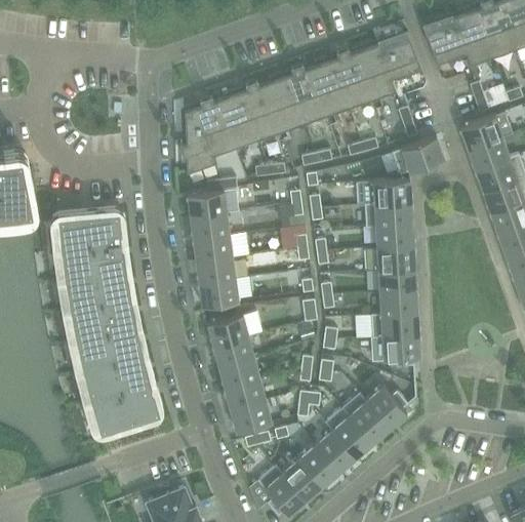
[(492,3),(491,0),(484,0),(479,2),(481,7),(490,33),(478,37),(487,63),(516,52),(498,1),(492,3)]
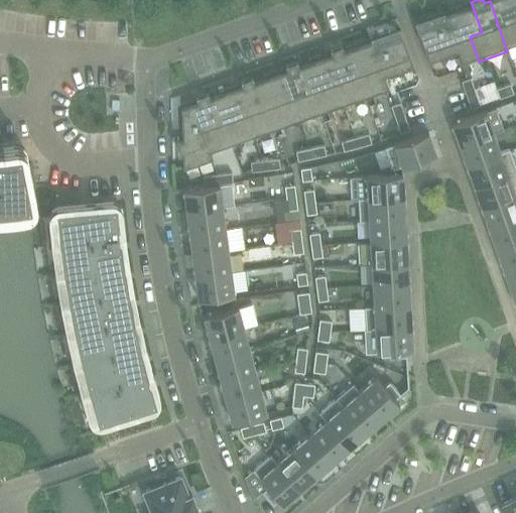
[(515,0),(493,0),(490,1),(507,51),(515,47),(515,24),(514,20),(515,19),(515,0)]
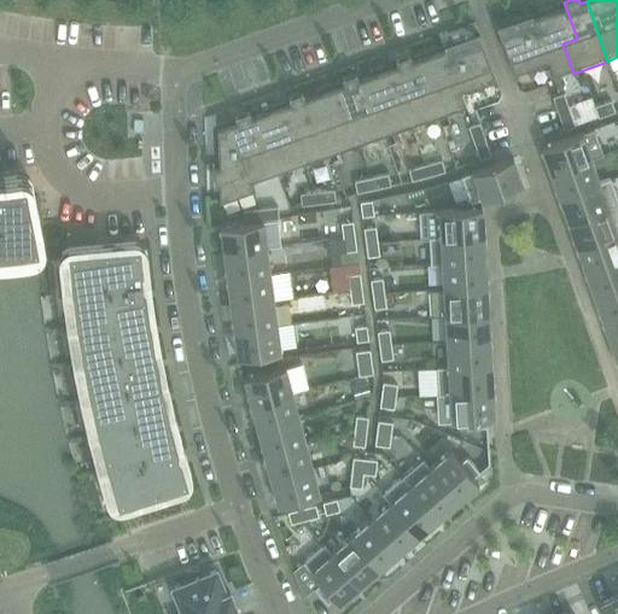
[(538,18),(532,21),(548,66),(548,68),(553,80),(573,74),(563,44),(577,39),(566,9),(553,13),(552,9),(537,15),(538,18)]
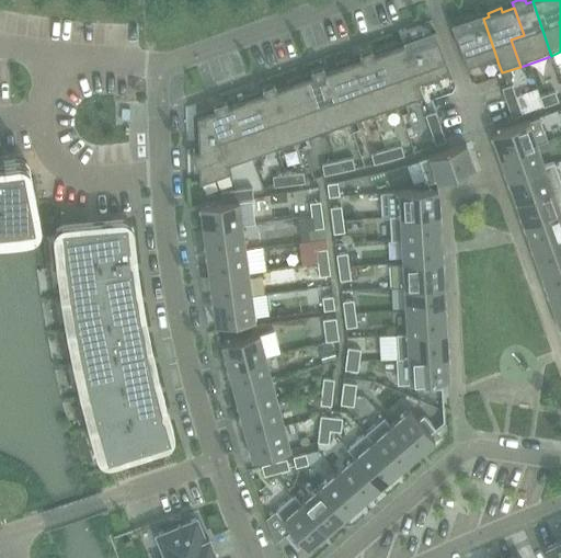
[(497,60),(483,19),(478,21),(477,16),(464,21),(465,25),(451,30),(467,72),(497,61),(497,60)]
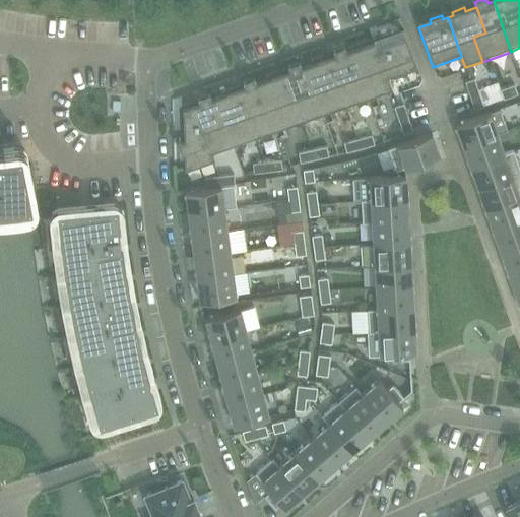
[(388,82),(417,72),(403,33),(391,38),(390,34),(378,38),(379,42),(374,44),(388,82)]
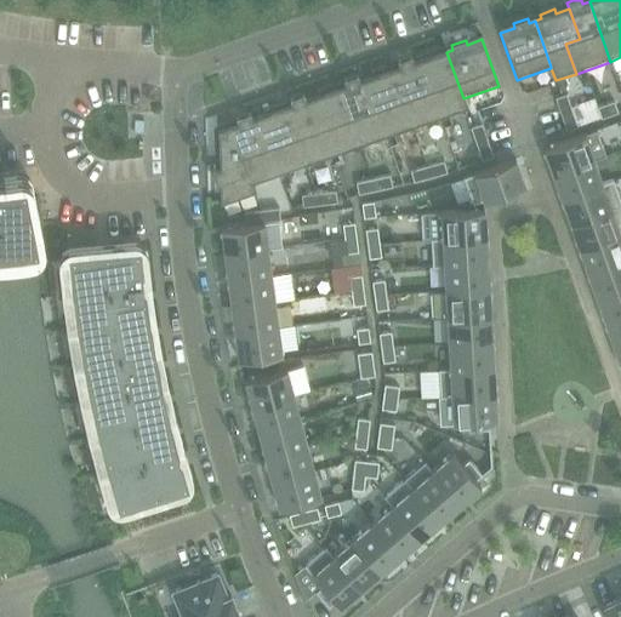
[(438,89),(448,119),(468,112),(463,98),(446,52),(440,55),(439,50),(425,55),(426,60),(414,63),(412,63),(422,93),(438,89)]
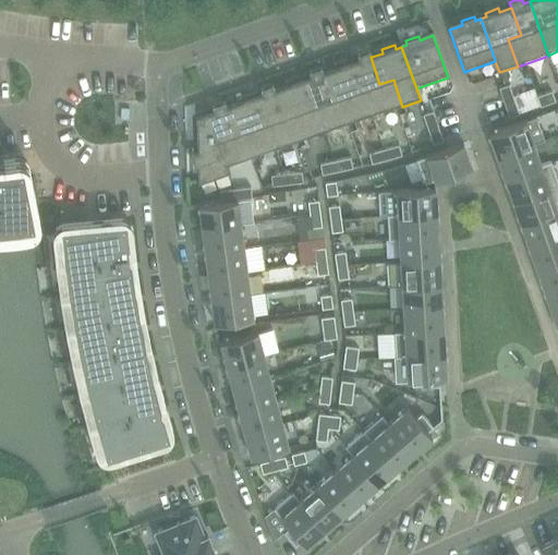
[(359,62),(353,63),(372,118),(402,107),(393,80),(379,84),(371,57),(372,57),(370,51),(356,56),(359,62)]
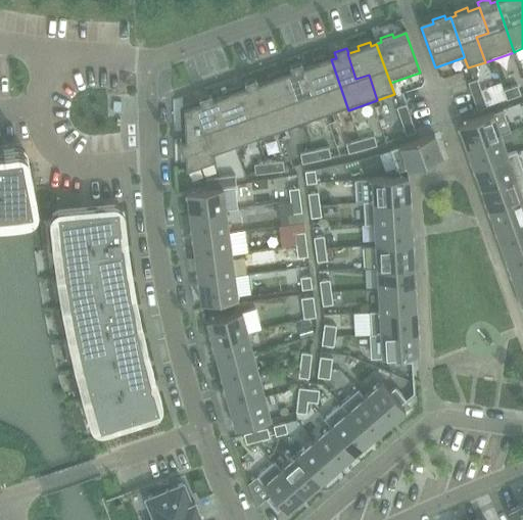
[(323,91),(332,115),(348,110),(331,59),(325,61),(324,58),(313,62),(314,65),(302,69),(301,69),(311,95),(323,91)]
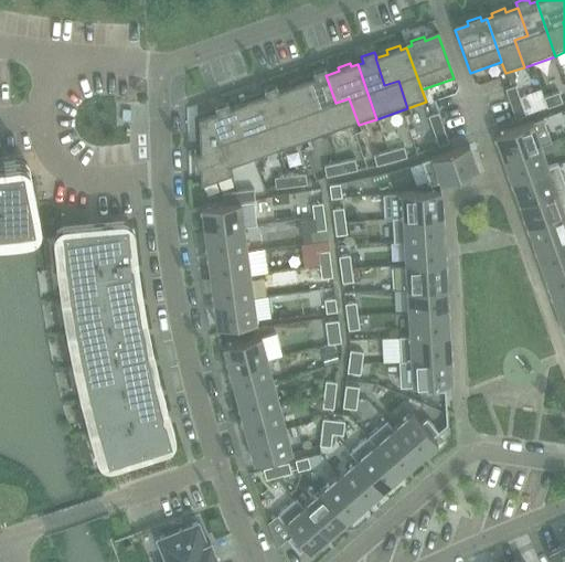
[(315,80),(308,82),(327,136),(359,125),(349,98),(336,103),(326,75),(327,75),(324,70),(312,74),(315,80)]
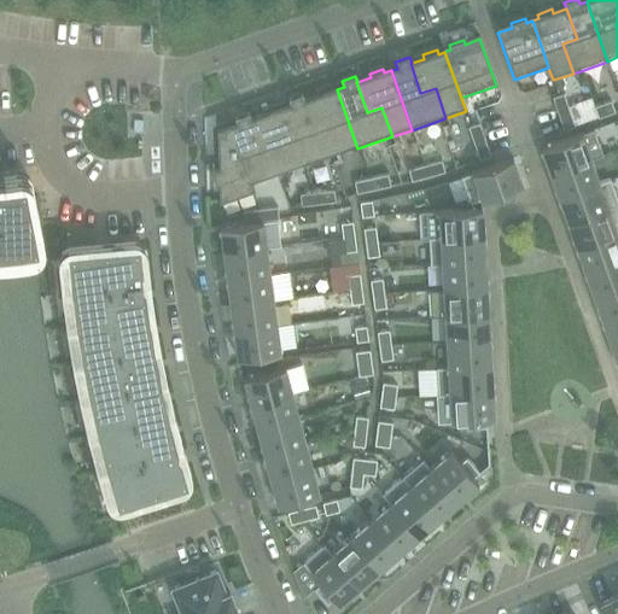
[(328,126),(338,156),(357,148),(337,89),(331,92),(330,87),(315,92),(316,97),(304,100),(303,101),(313,132),(328,126)]
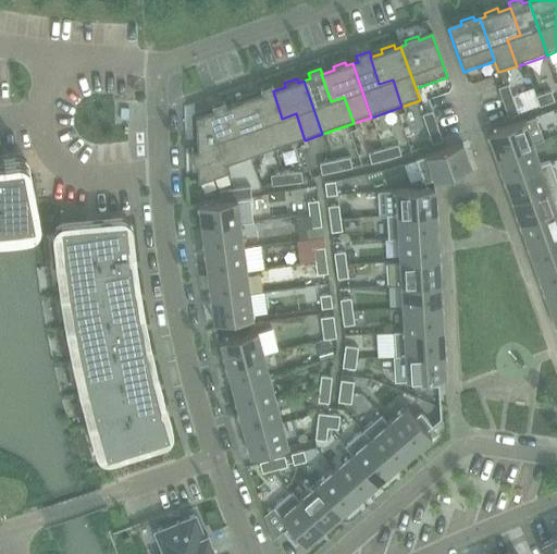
[(261,96),(256,98),(274,151),(305,140),(296,113),(282,119),(273,91),(274,90),(272,85),(259,90),(261,96)]
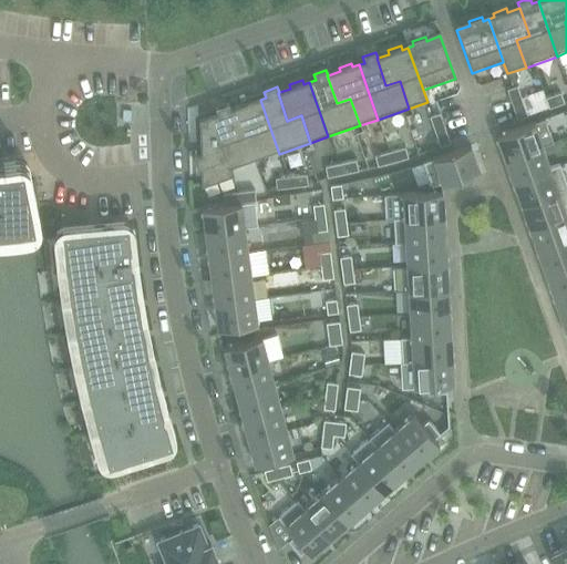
[(506,92),(512,108),(522,104),(516,89),(506,92)]
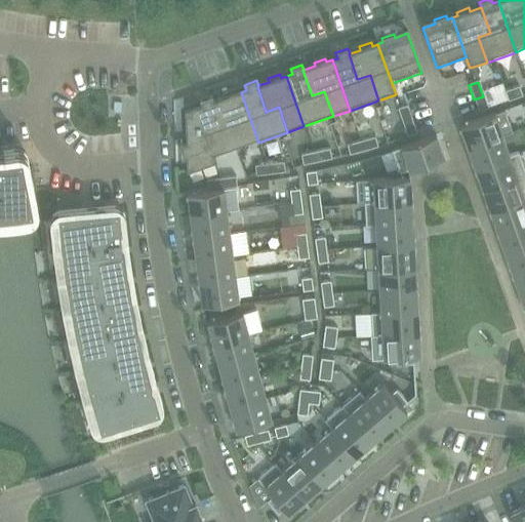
[(505,93),(509,103),(522,97),(519,88),(505,93)]
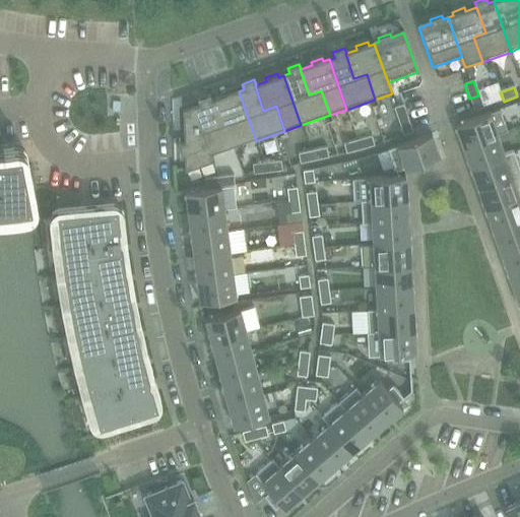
[(212,101),(210,101),(218,126),(231,122),(240,147),(256,141),(239,91),(234,93),(232,89),(220,93),(221,98),(212,101)]
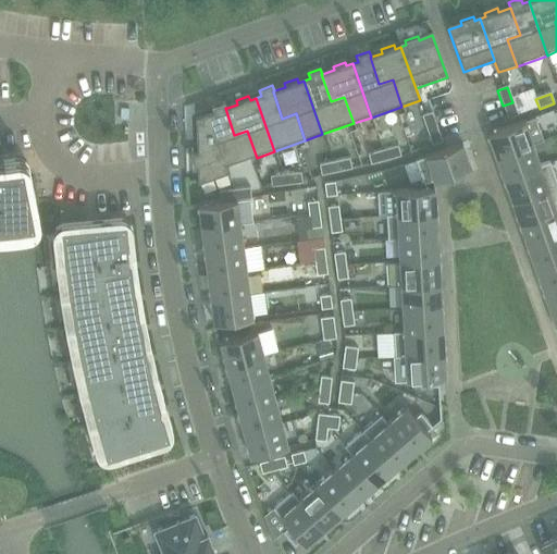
[(227,168),(257,158),(247,131),(234,135),(225,108),(224,102),(211,107),(213,112),(208,114),(227,168)]
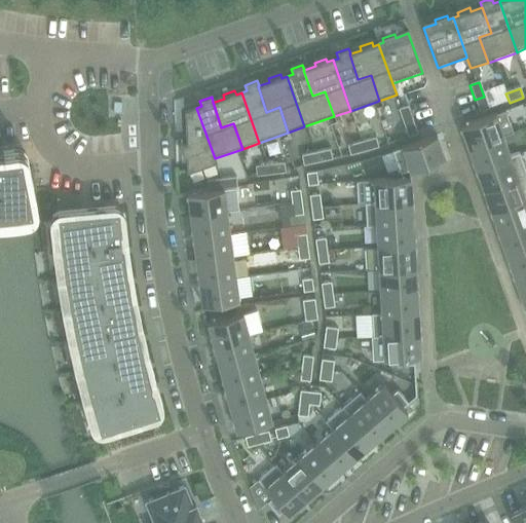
[(484,97),(475,100),(480,113),(489,110),(484,97)]
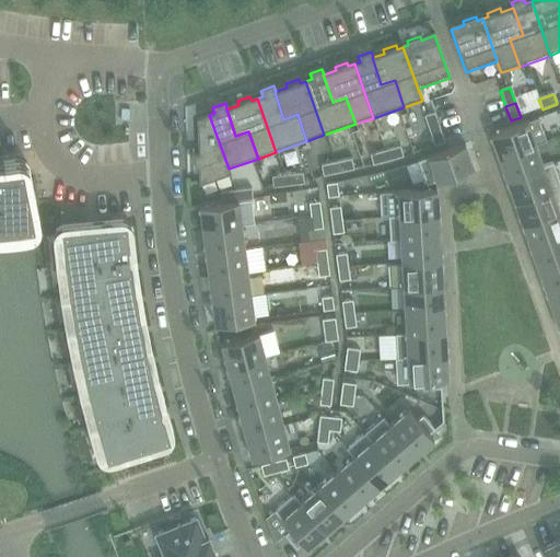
[(231,176),(229,169),(209,115),(196,119),(198,153),(193,153),(193,166),(198,166),(198,188),(231,176)]
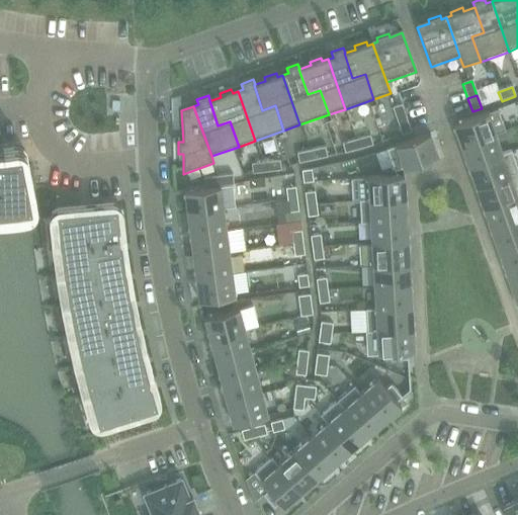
[(393,109),(397,122),(407,119),(402,106),(393,109)]
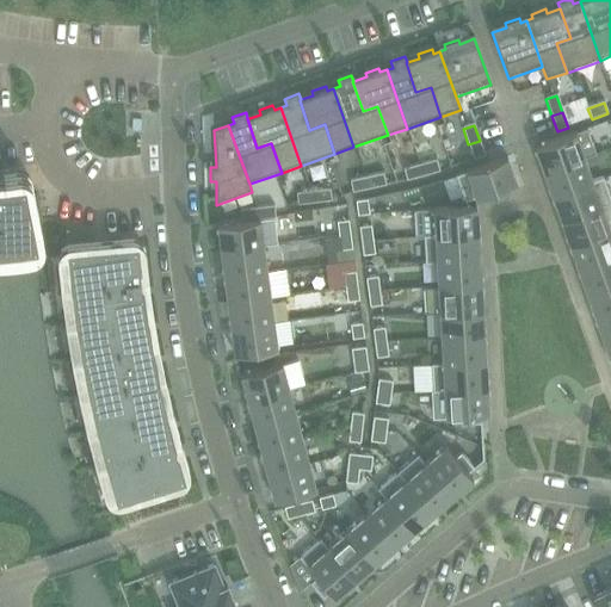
[(560,141),(535,149),(544,175),(584,161),(594,156),(586,131),(575,135),(560,141)]
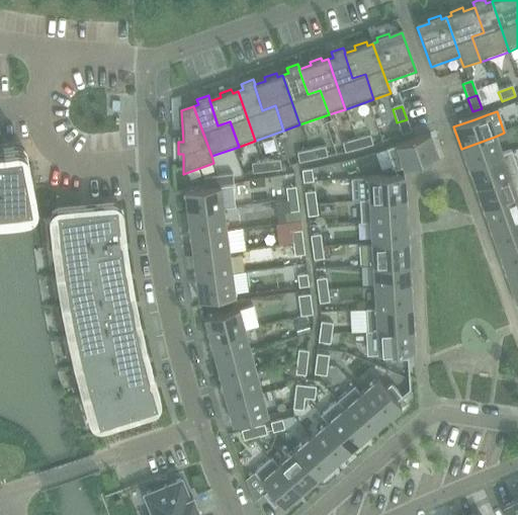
[(407,119),(397,122),(402,137),(411,133),(407,119)]
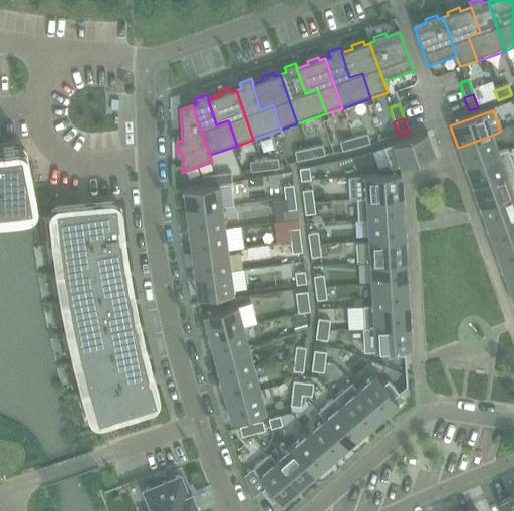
[(383,150),(392,172),(434,157),(427,135),(383,150)]
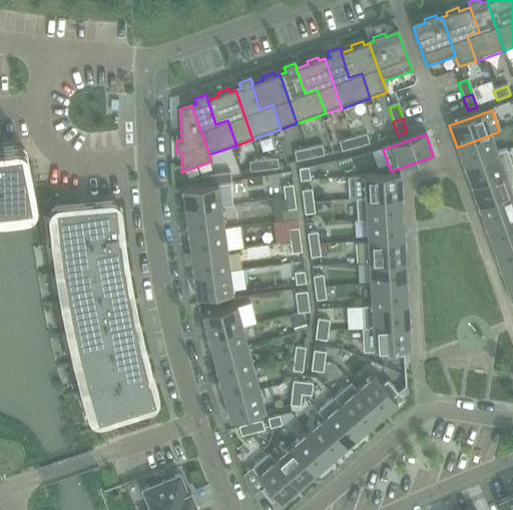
[(353,139),(356,148),(369,145),(367,135),(353,139)]
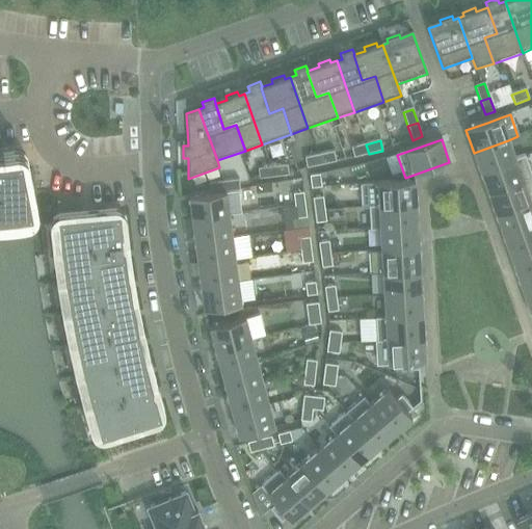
[(481,173),(515,160),(508,140),(474,153),(481,173)]
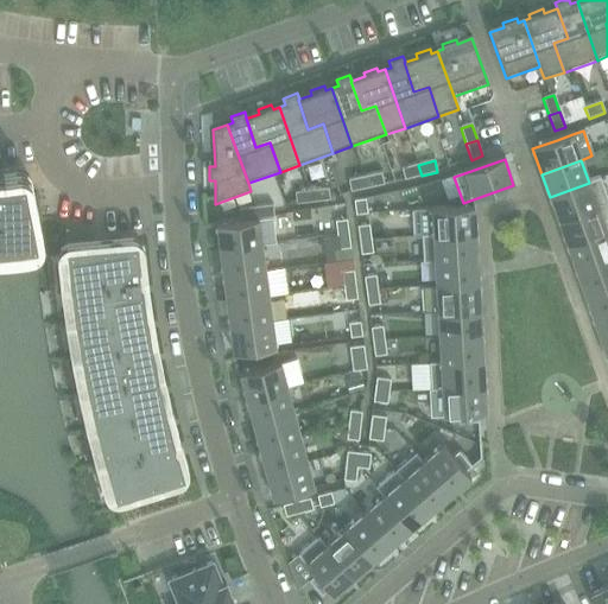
[(422,176),(418,165),(401,170),(405,180),(422,176)]
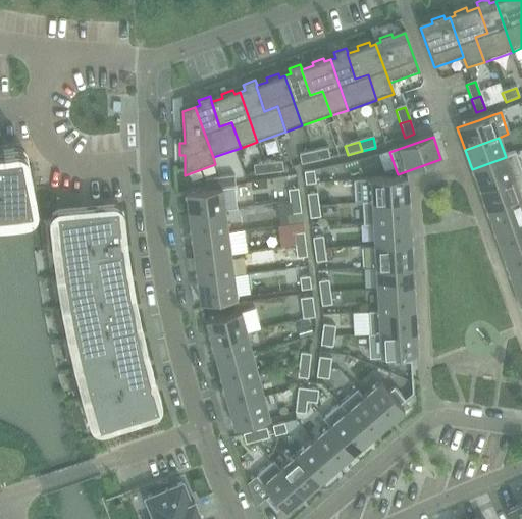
[(313,152),(315,162),(329,159),(327,149),(313,152)]
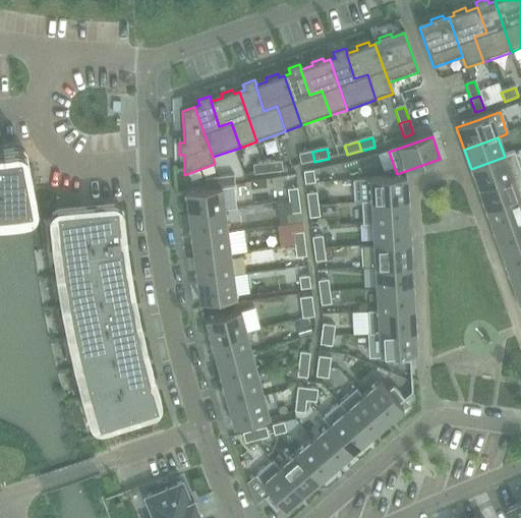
[(0,212),(14,210),(31,208),(27,193),(19,154),(16,155),(15,150),(2,152),(0,151),(0,212)]
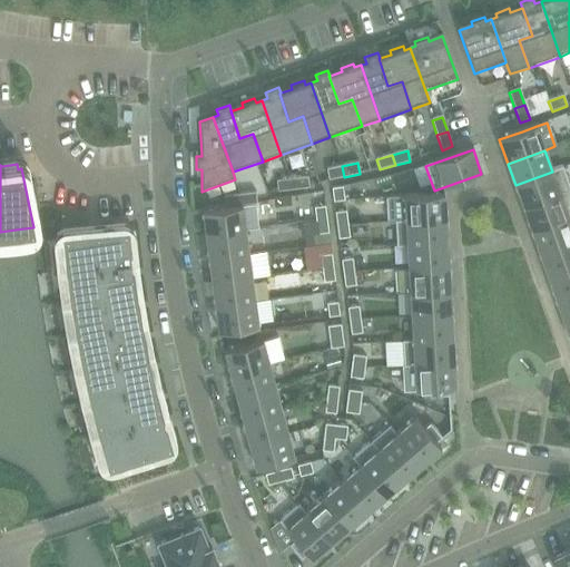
[(344,177),(342,166),(326,170),(328,181),(344,177)]
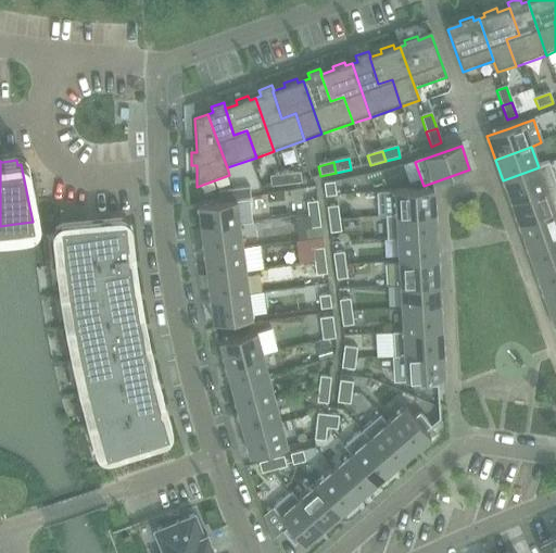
[(539,167),(503,180),(510,203),(555,187),(555,184),(548,164),(539,167)]
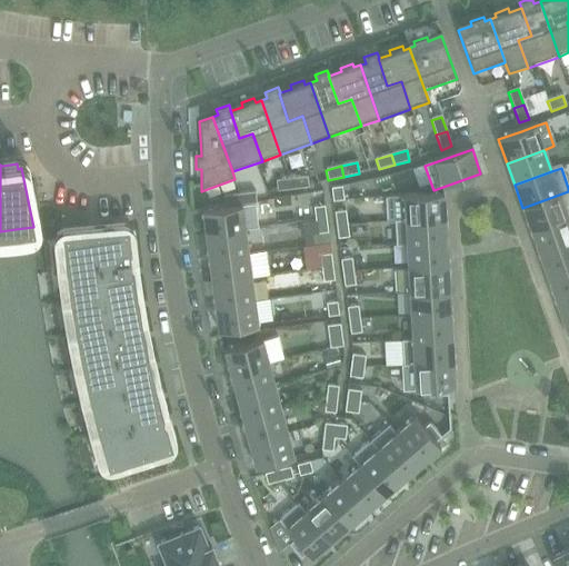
[(291,179),(293,190),(309,188),(307,177),(291,179)]
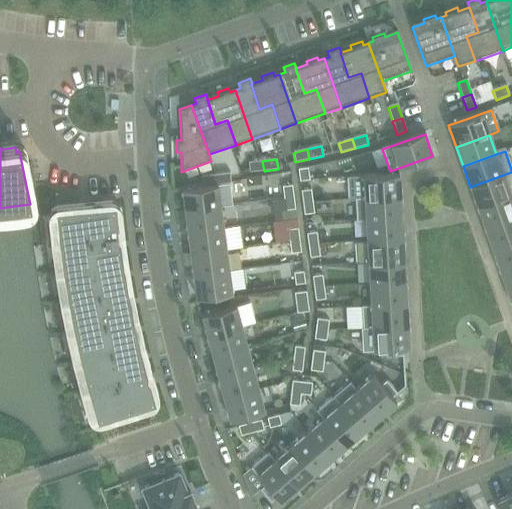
[(264,171),(262,161),(248,163),(249,173),(264,171)]
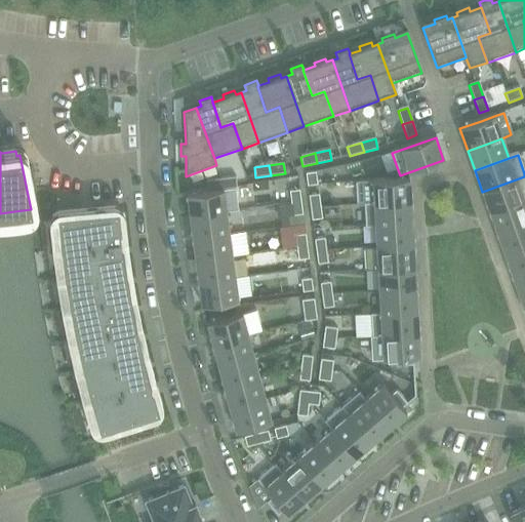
[(318,186),(316,174),(306,175),(308,188),(318,186)]
